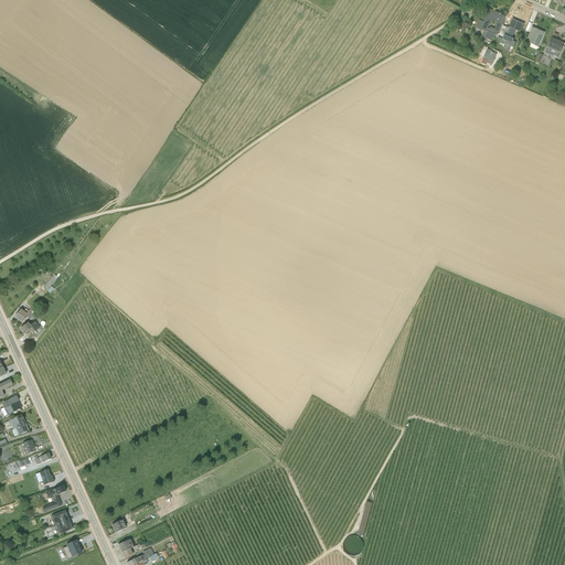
[(484,22),(479,20),(476,28),(494,35),(496,33),(498,34),(500,29),(504,20),(503,20),(505,17),(503,16),(490,10),(484,22)]
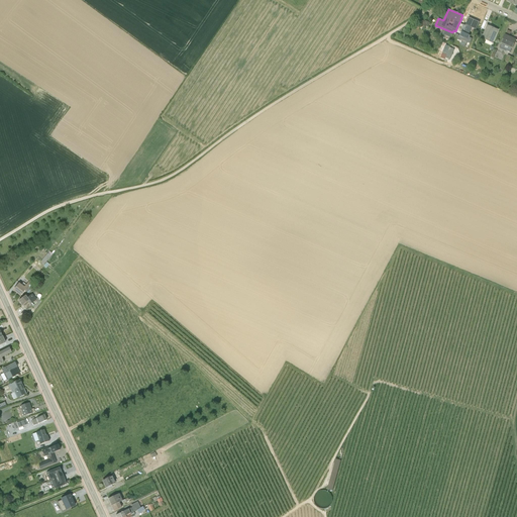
[(471,35),(469,35),(472,28),(476,29),(479,22),(472,19),(471,20),(469,19),(466,25),(467,25),(467,26),(459,23),(457,30),(461,31),(459,36),(469,40),(471,35)]
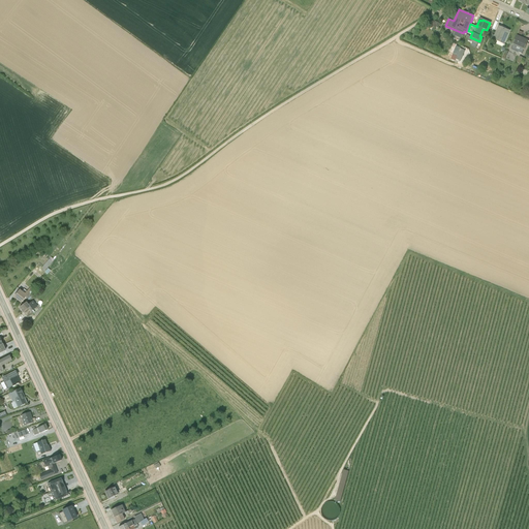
[(493,39),(498,41),(503,43),(509,31),(499,27),(495,35),(494,37),(493,39)]
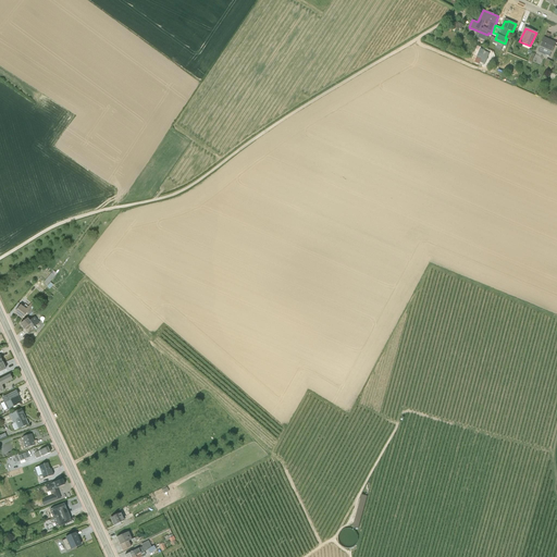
[(540,47),(547,50),(545,56),(549,57),(555,44),(547,40),(551,35),(546,33),(540,47)]
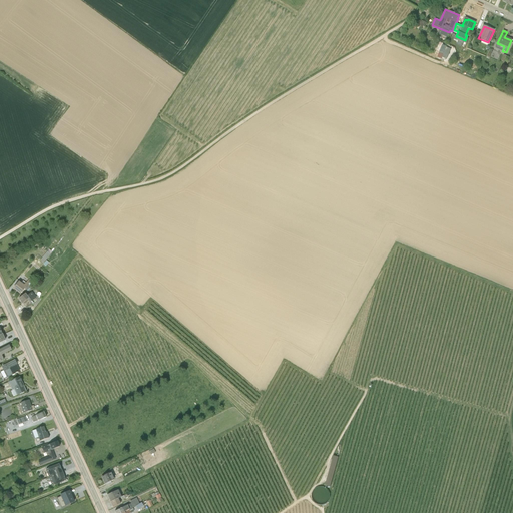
[(47,251),(40,260),(43,263),(50,254),(47,251)]
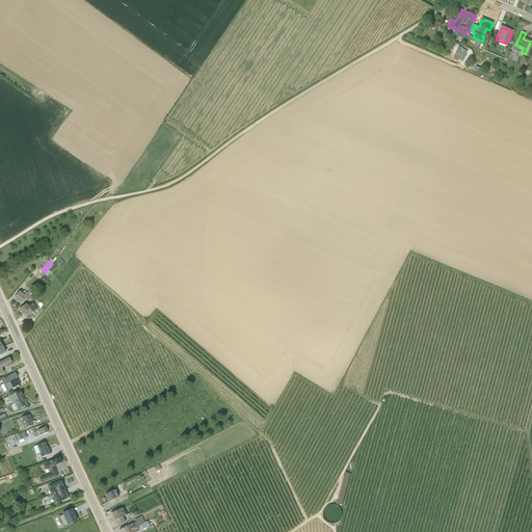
[(22,293),(20,291),(14,299),(21,304),(32,290),(30,289),(27,292),(25,291),(23,291),(22,293)]
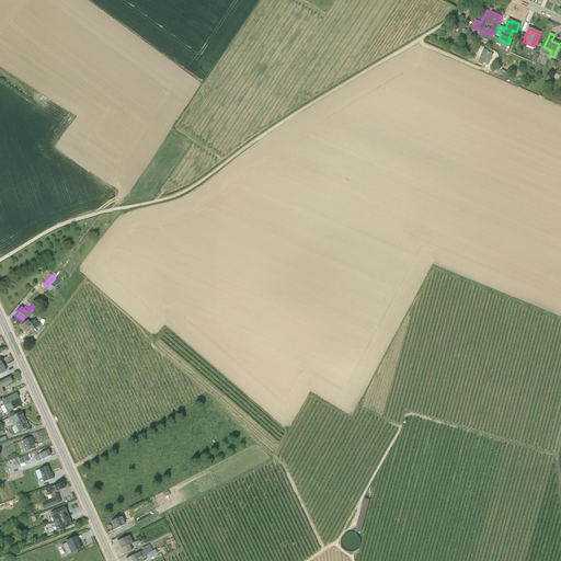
[(39,324),(34,319),(30,322),(27,320),(20,327),(24,332),(24,331),(30,336),(36,331),(35,329),(39,324)]
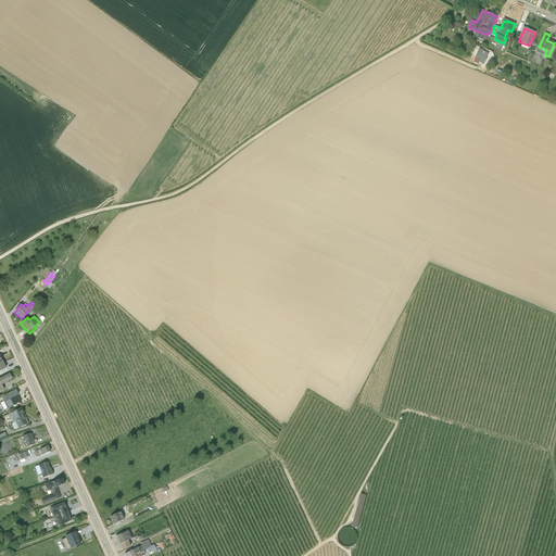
[(12,379),(10,374),(0,378),(0,391),(4,390),(2,383),(12,379)]
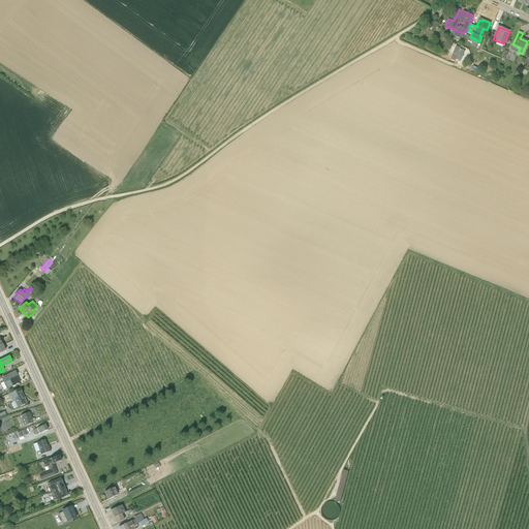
[(6,387),(7,389),(20,382),(19,379),(17,380),(16,376),(18,375),(16,371),(1,378),(4,383),(1,384),(4,389),(6,387)]
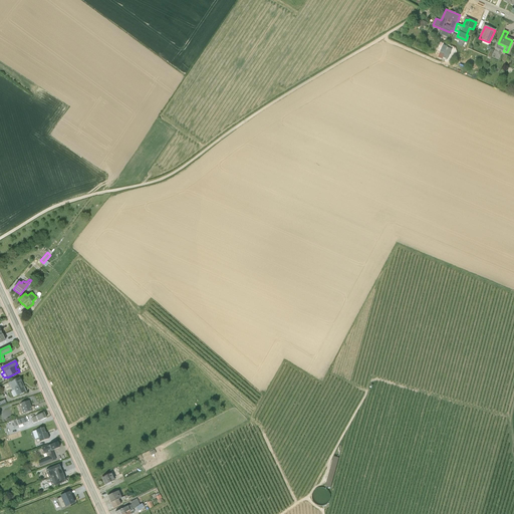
[(22,382),(19,377),(8,382),(12,391),(11,392),(13,397),(24,392),(20,382),(22,382)]
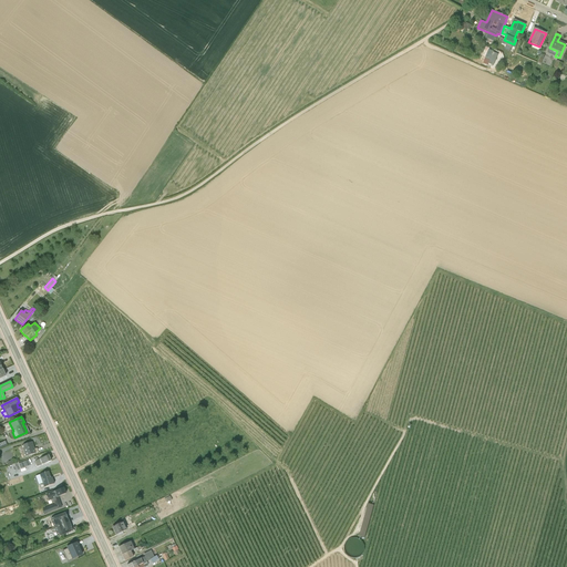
[(32,442),(22,445),(24,449),(23,450),(26,456),(38,452),(37,449),(34,449),(33,446),(33,445),(32,442)]
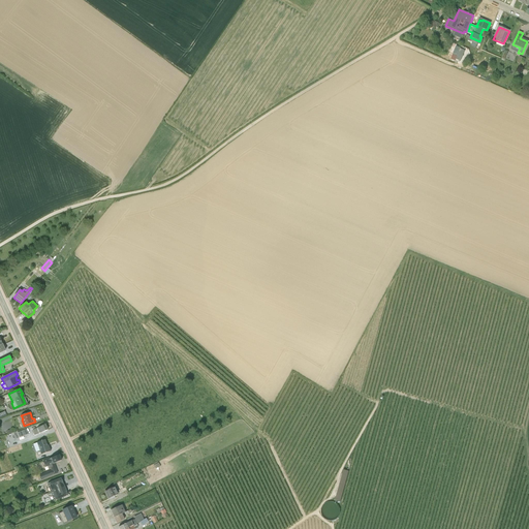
[(32,430),(34,436),(48,430),(45,425),(32,430)]
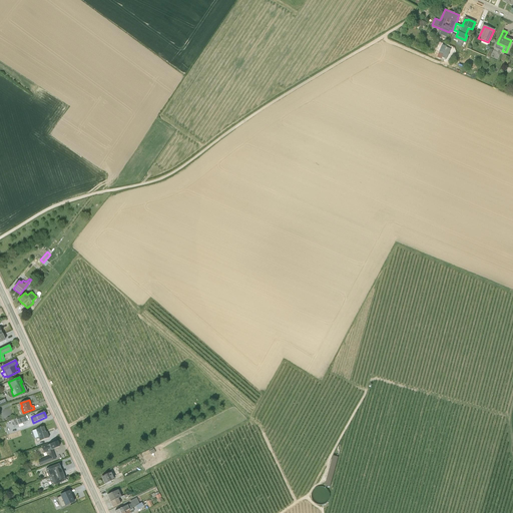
[(44,426),(36,429),(40,441),(49,437),(47,432),(46,432),(44,426)]
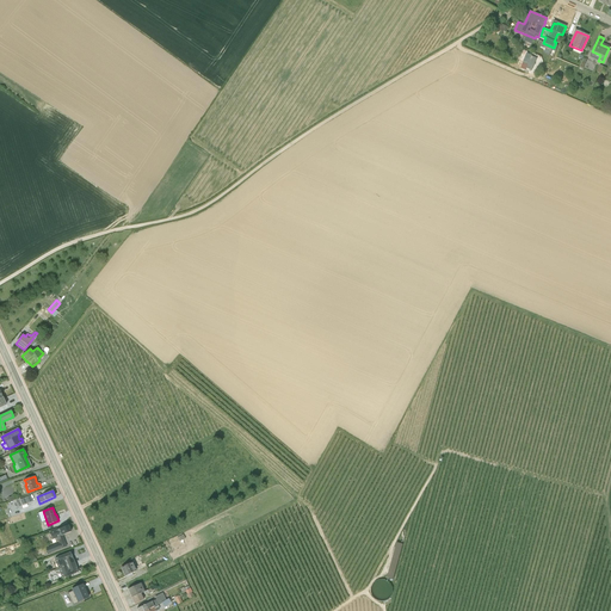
[(60,544),(66,542),(62,535),(71,531),(68,525),(56,531),(55,530),(49,532),(53,539),(55,538),(56,542),(59,541),(59,543),(45,548),(48,553),(61,548),(60,544)]
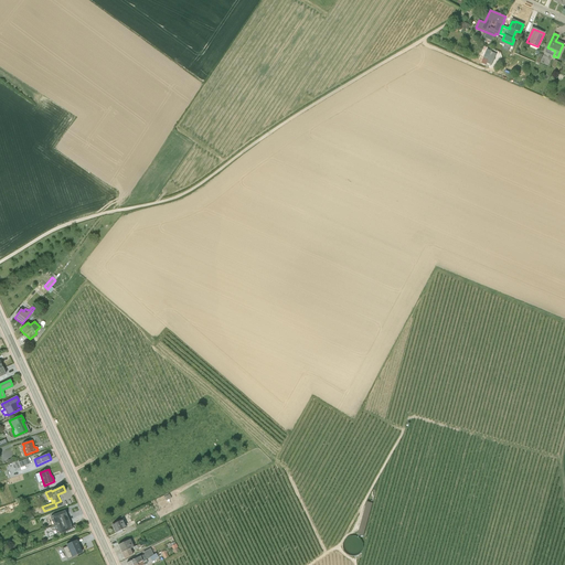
[(363,536),(373,504),(366,502),(358,534),(363,536)]
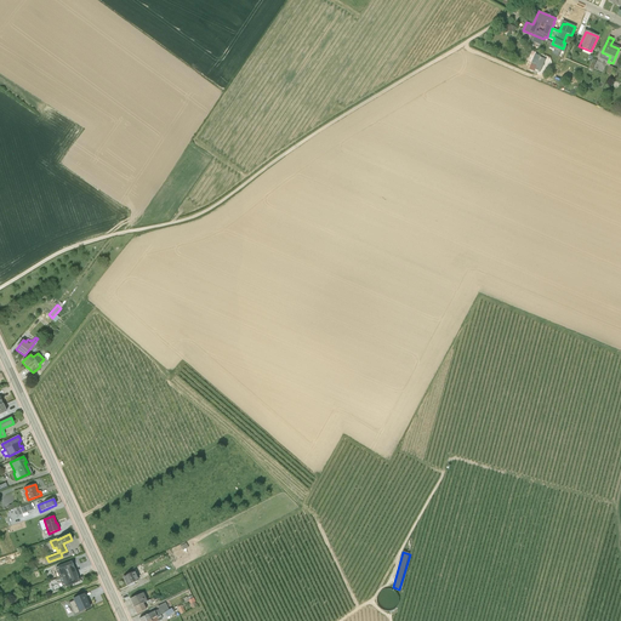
[(72,562),(56,568),(60,577),(74,571),(73,568),(74,568),(72,562)]
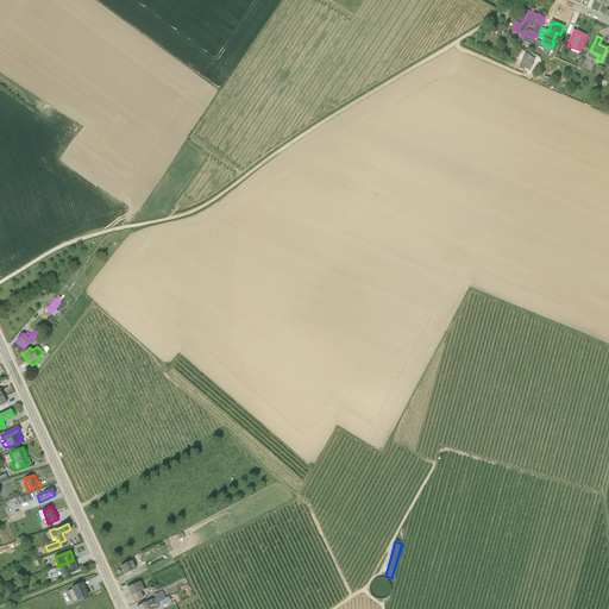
[(73,560),(58,566),(62,576),(77,570),(75,564),(74,564),(73,560)]
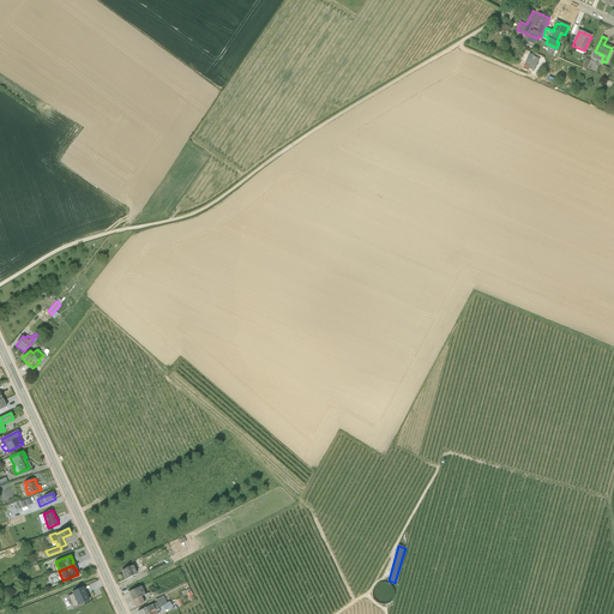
[(137,573),(133,565),(122,570),(126,578),(137,573)]
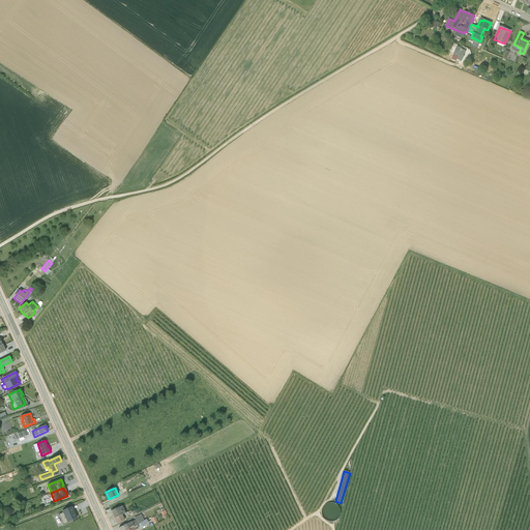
[(62,512),(59,514),(63,525),(76,519),(75,518),(77,518),(75,512),(74,512),(71,506),(62,511),(62,512)]
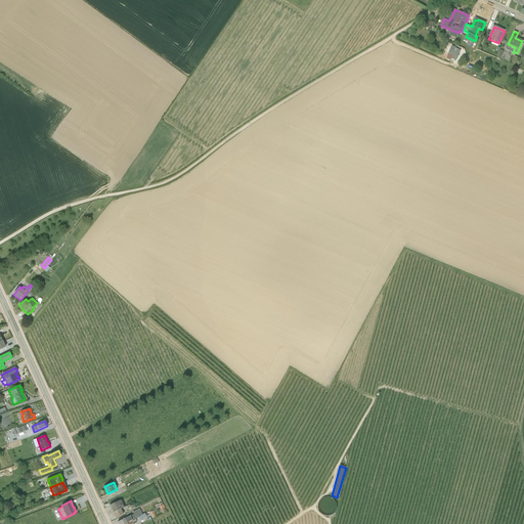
[(124,507),(121,500),(110,506),(113,513),(121,509),(124,508),(125,510),(128,509),(128,508),(130,507),(129,505),(124,507)]
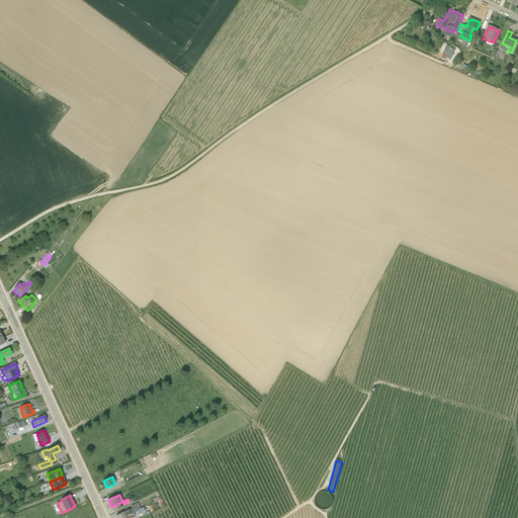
[(111,507),(114,512),(121,508),(119,503),(111,507)]
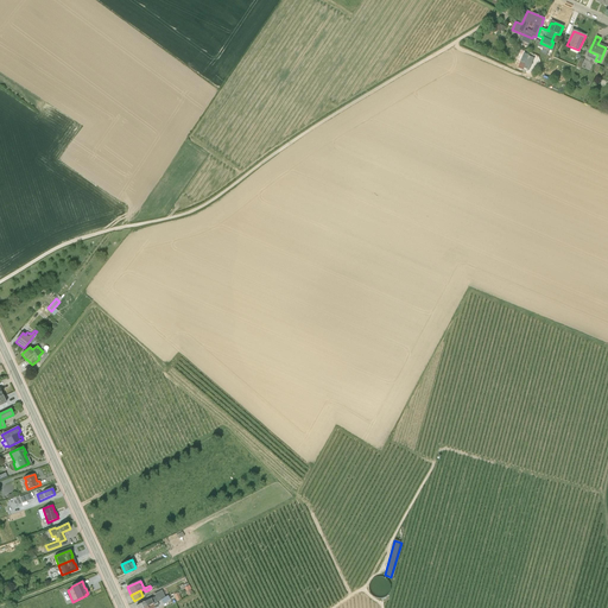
[(160,600),(166,597),(162,590),(154,594),(156,596),(135,606),(137,607),(143,607),(153,603),(157,601),(160,600)]
